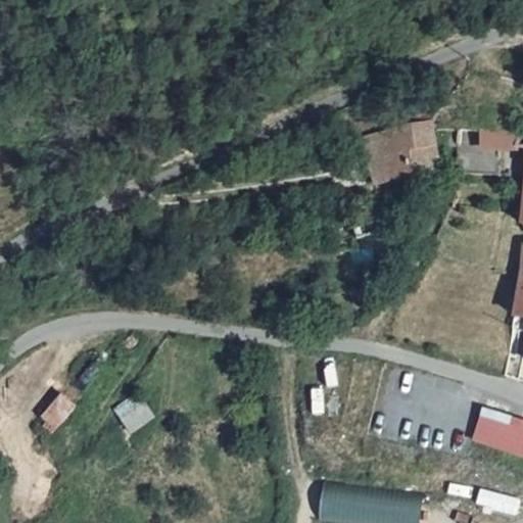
[(445,139),(432,90),(391,104),(405,152),(445,139)]
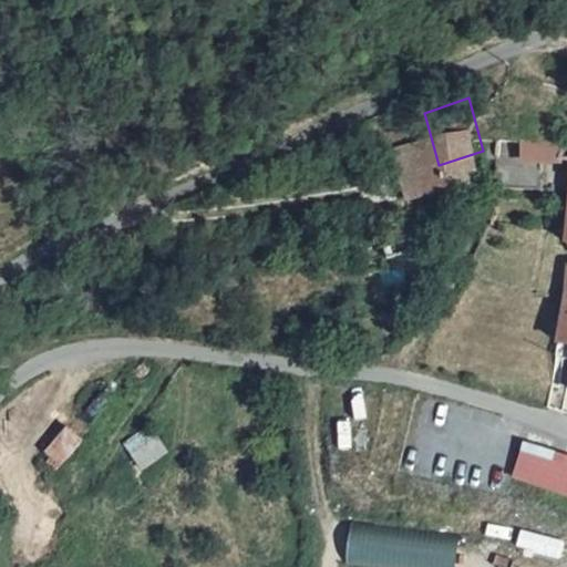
[(439,165),(424,113),(403,121),(419,172),(439,165)]
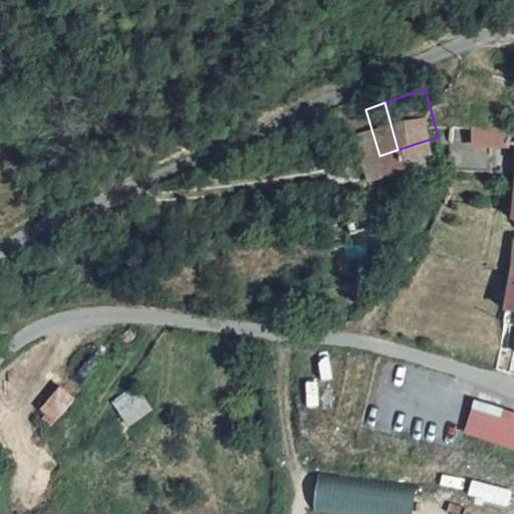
[(455,116),(451,143),(492,148),(495,121),(455,116)]
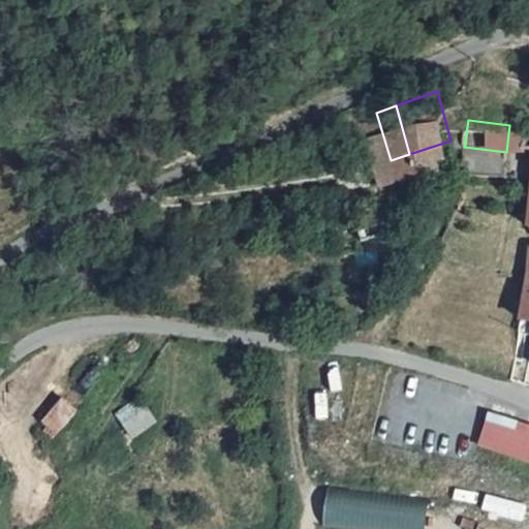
[(391,160),(354,173),(368,216),(405,207),(391,160)]
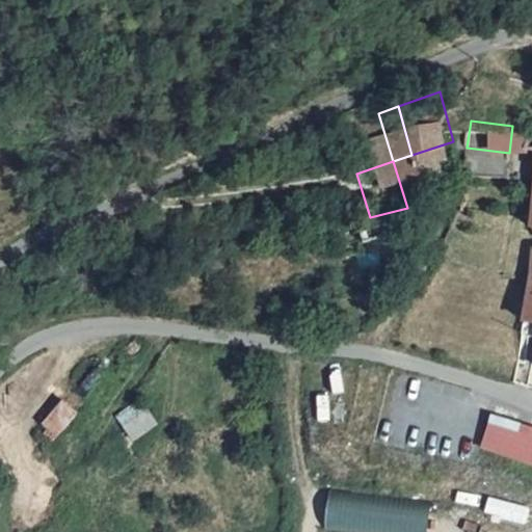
[(531,397),(498,386),(488,413),(531,427),(531,397)]
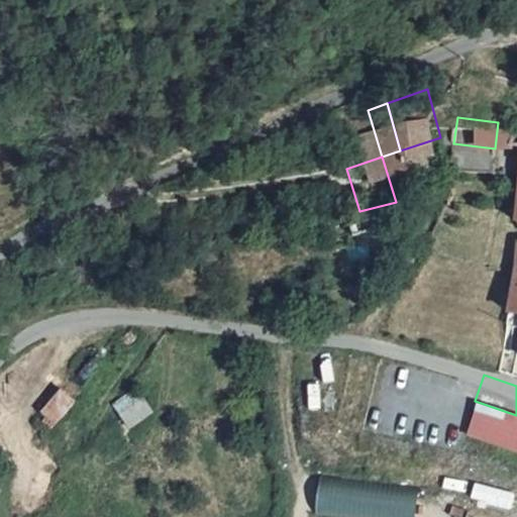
[(41,412),(49,427),(72,416),(64,400),(41,412)]
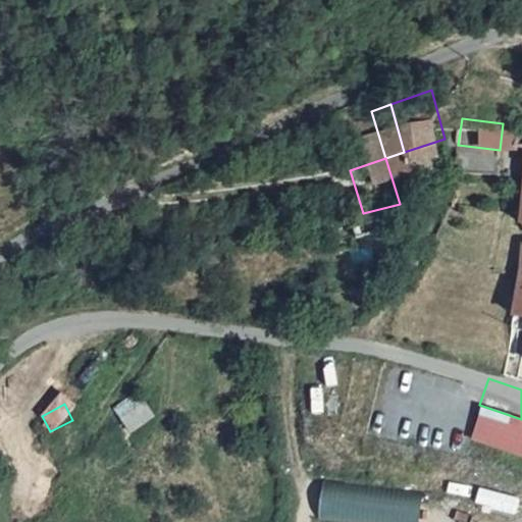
[(323,521),(424,521),(427,490),(326,483),(323,521)]
